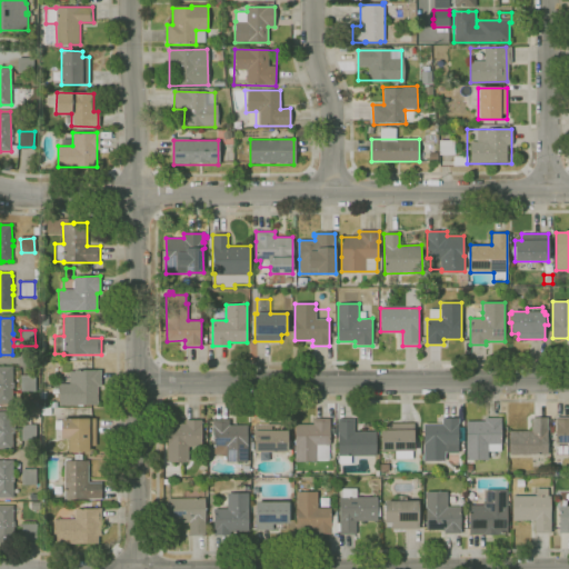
[(0,367),(12,367),(12,382),(13,382),(13,388),(12,388),(12,402),(0,402),(0,367)]
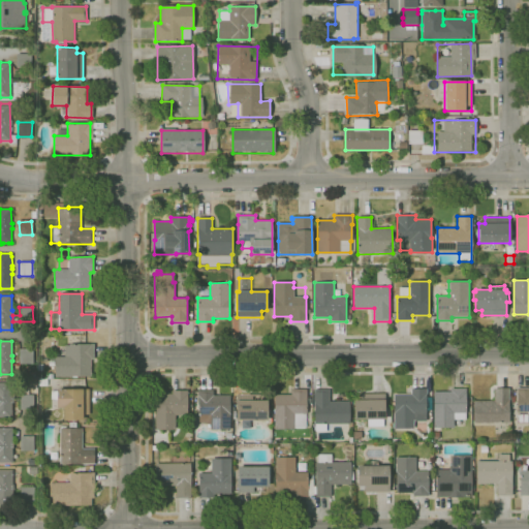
[(91,376),(55,377),(55,373),(54,373),(54,369),(55,369),(55,366),(49,366),(49,361),(50,361),(50,359),(55,359),(55,356),(64,356),(64,345),(69,345),(69,344),(94,344),(94,360),(91,360),(91,376)]
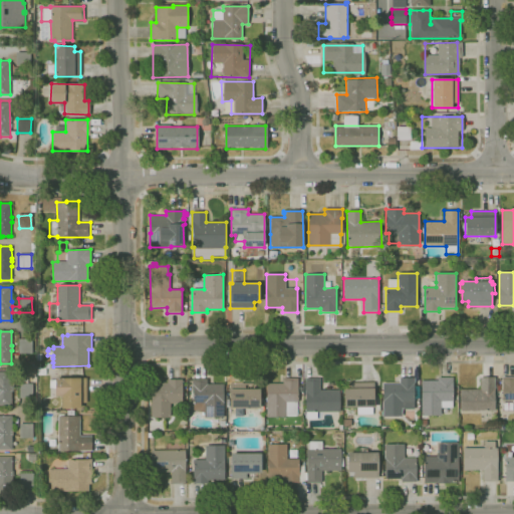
[(19,353),(19,339),(31,339),(32,352),(19,353)]
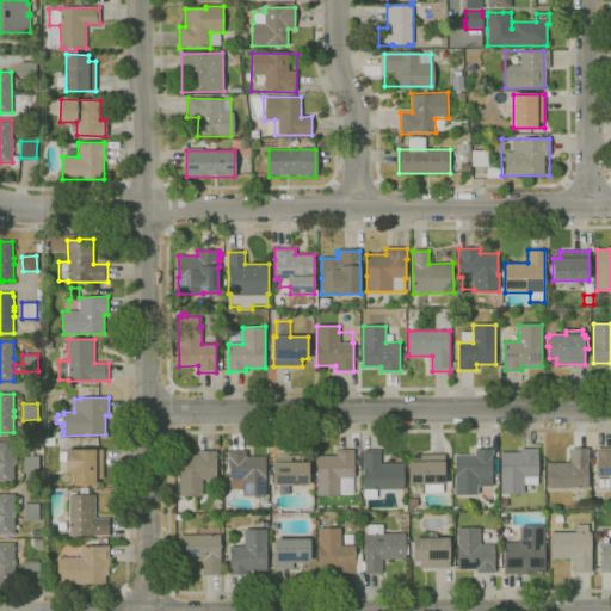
[(0,442),(13,442),(13,460),(16,460),(16,466),(13,466),(13,482),(0,482),(0,442)]
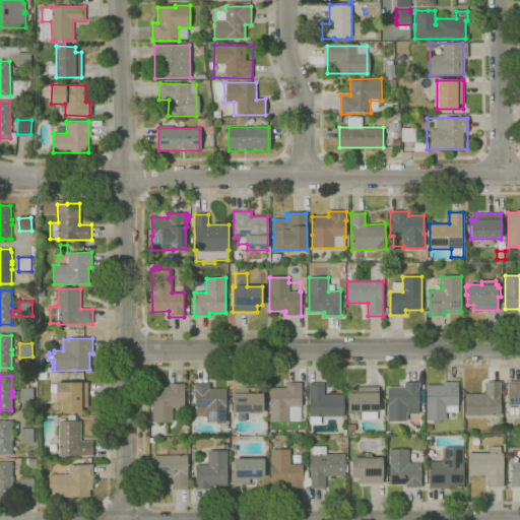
[(519,405),(508,405),(508,381),(519,381),(519,405)]
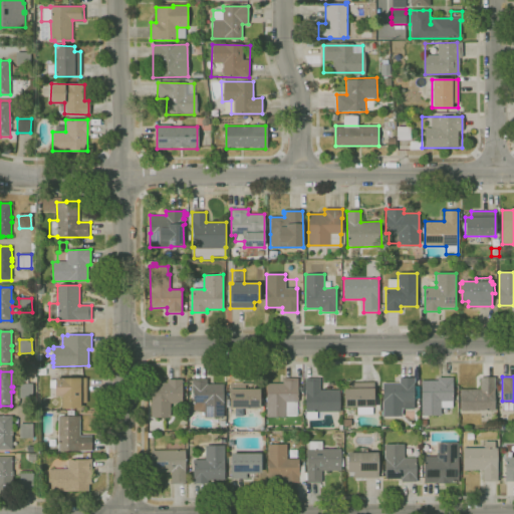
[(61,409),(61,397),(55,397),(55,389),(50,389),(50,379),(55,379),(55,378),(62,378),(62,377),(86,377),(86,403),(80,403),(80,409),(61,409)]
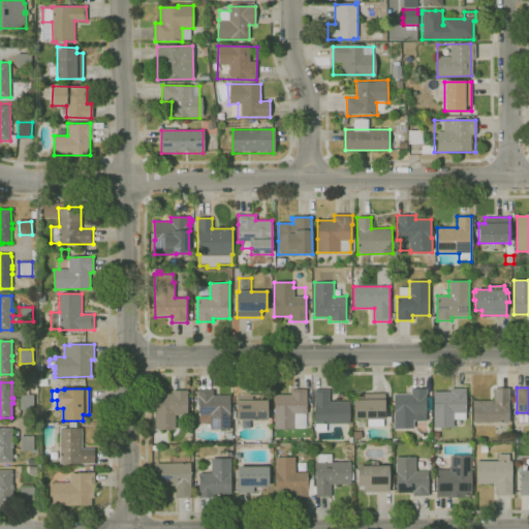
[(294,429),(274,430),(274,395),(290,395),(290,390),(307,389),(307,413),(306,413),(306,427),(305,427),(305,428),(294,428),(294,429)]
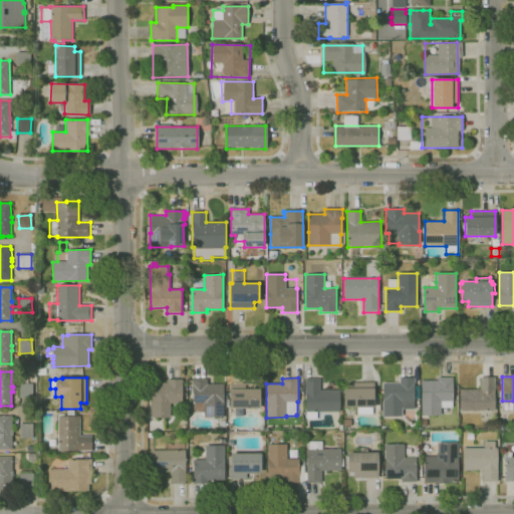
[(402,417),(382,417),(382,382),(400,382),(400,377),(415,377),(414,409),(402,408),(402,417)]
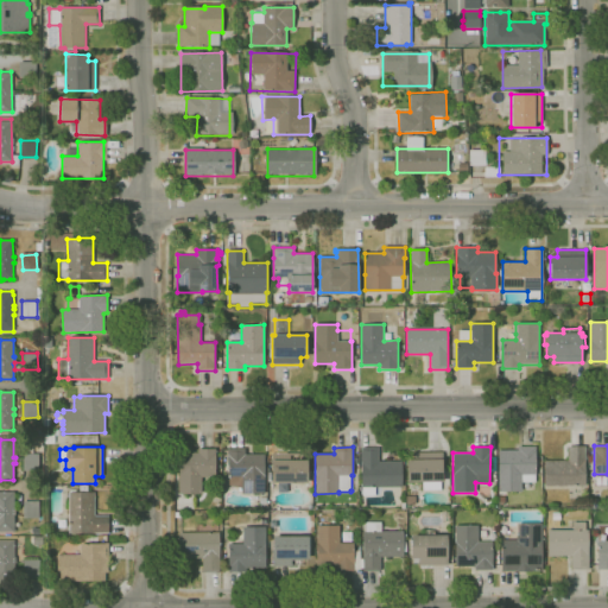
[(521,492),(499,492),(499,450),(518,450),(518,447),(534,447),(536,482),(521,482),(521,492)]
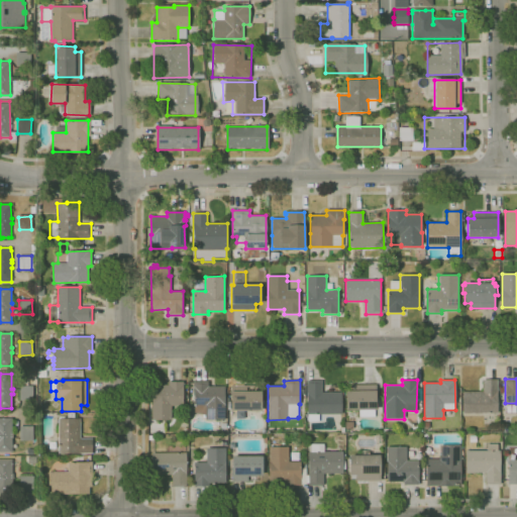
[(460,395),(462,395),(462,392),(483,391),(483,380),(498,380),(498,413),(463,413),(462,401),(460,401),(460,395)]
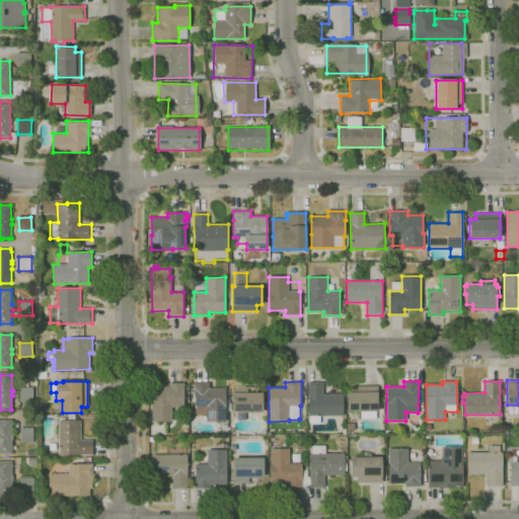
[(171,421),(152,422),(152,386),(168,386),(168,383),(183,382),(183,408),(171,408),(171,421)]
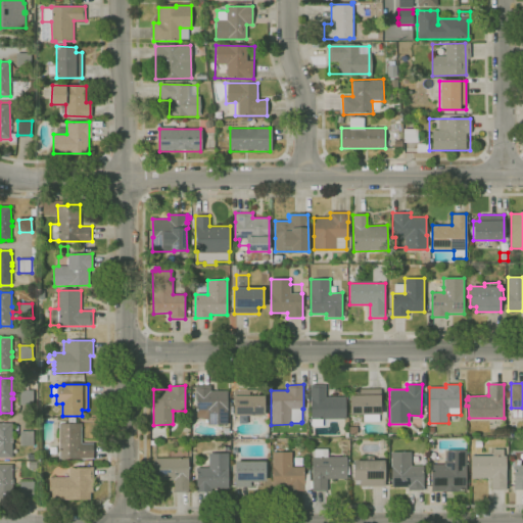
[(228,425),(207,425),(208,420),(196,417),(197,410),(194,410),(195,385),(210,385),(210,390),(228,390),(228,425)]
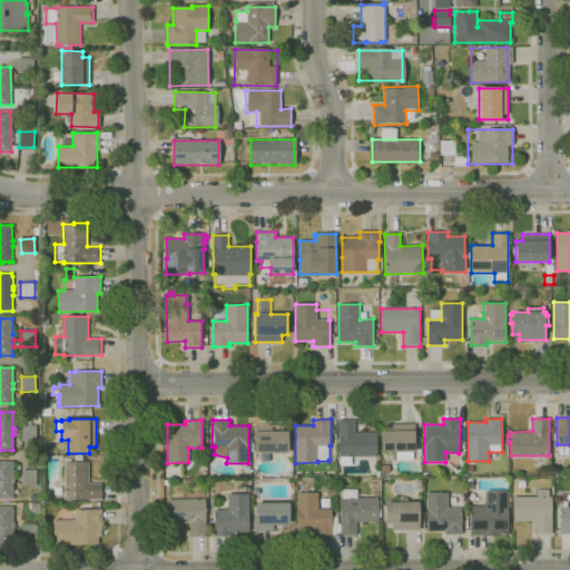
[(340,464),(340,457),(338,457),(338,420),(355,420),(355,432),(376,432),(376,457),(352,457),(352,464),(340,464)]
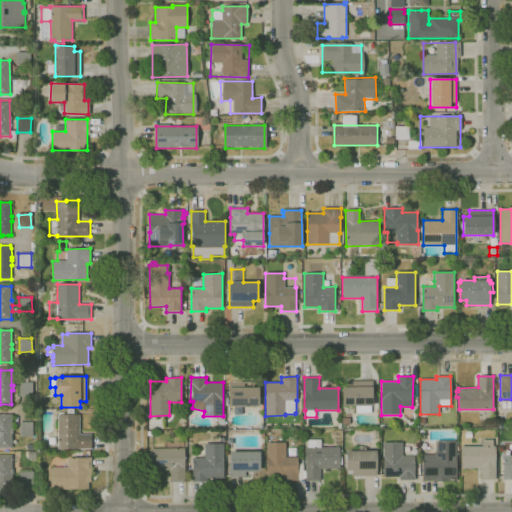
[(229,407),(229,382),(244,381),(250,381),(250,382),(253,382),(253,388),(259,387),(259,406),(229,407)]
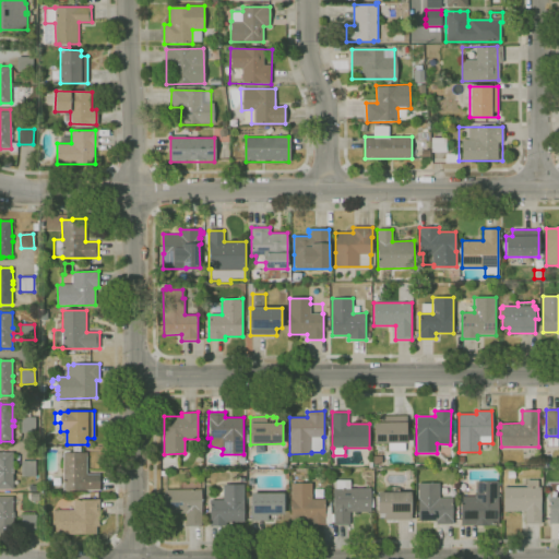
[(405,450),(389,451),(389,443),(375,443),(375,423),(380,423),(380,416),(406,416),(407,443),(405,443),(405,450)]
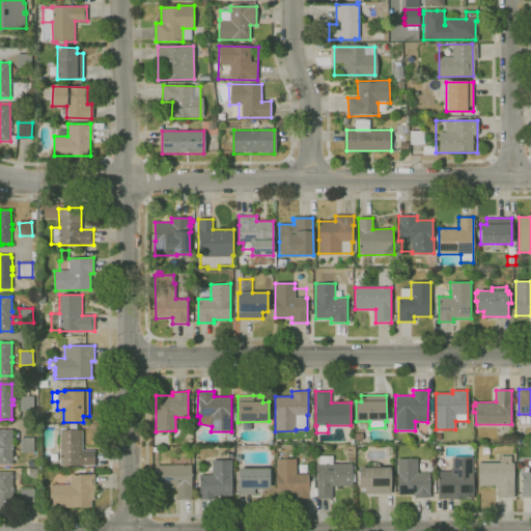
[(33,411),(19,411),(20,396),(33,397),(33,411)]
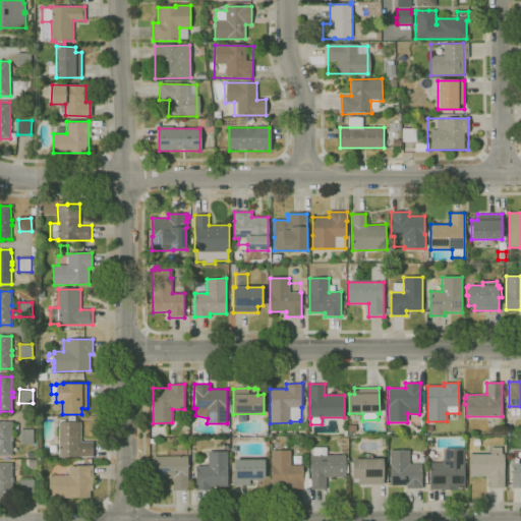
[(93,456),(59,457),(59,422),(59,420),(64,420),(64,421),(68,421),(68,416),(74,416),(75,421),(80,421),(80,442),(93,442),(93,456)]
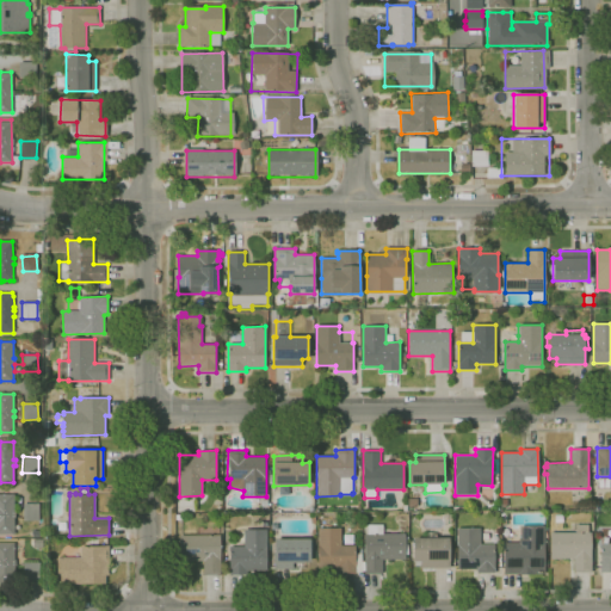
[(0,494),(13,494),(14,512),(16,512),(16,518),(14,518),(14,535),(0,535),(0,494)]
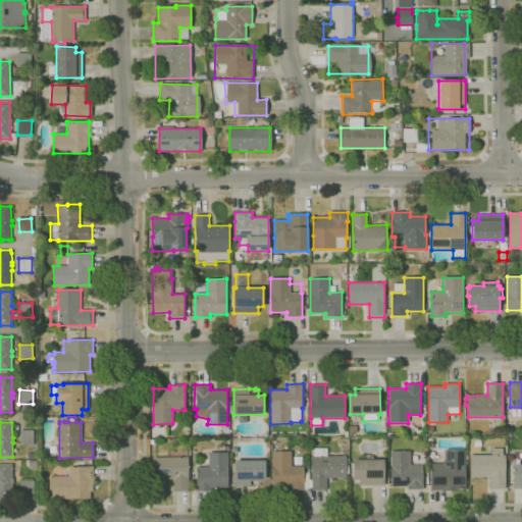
[(20,445),(19,431),(32,430),(33,445),(20,445)]
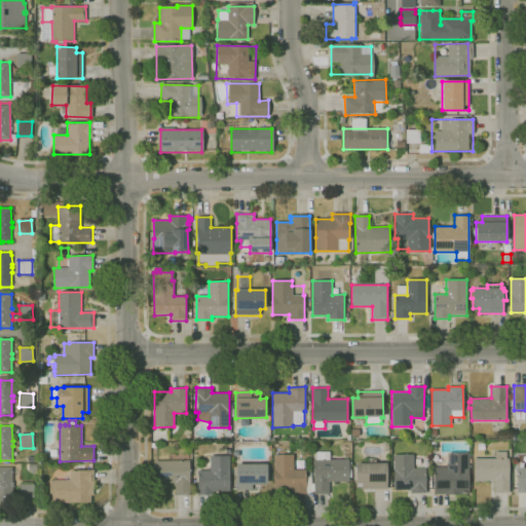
[(509,492),(494,492),(494,481),(475,481),(475,458),(495,458),(495,451),(506,451),(506,458),(509,458),(509,492)]
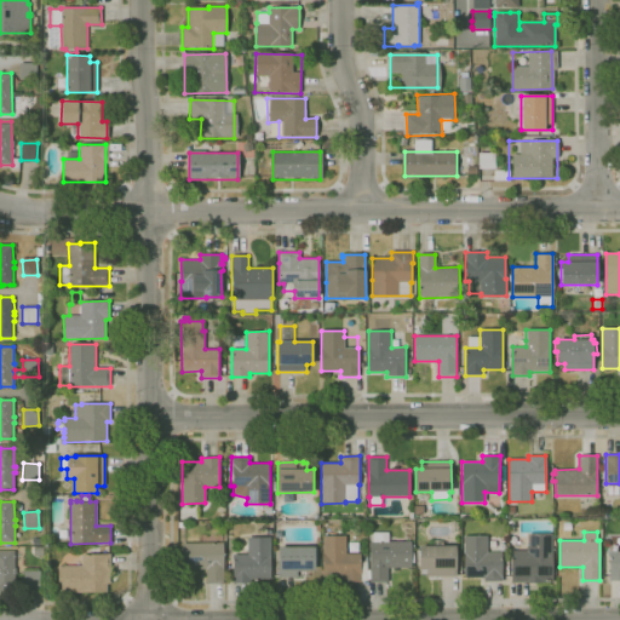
[(367,570),(371,570),(369,541),(373,541),(373,533),(389,533),(389,541),(411,541),(411,545),(414,545),(414,561),(411,562),(411,568),(388,568),(388,583),(371,583),(371,579),(367,579),(367,570)]
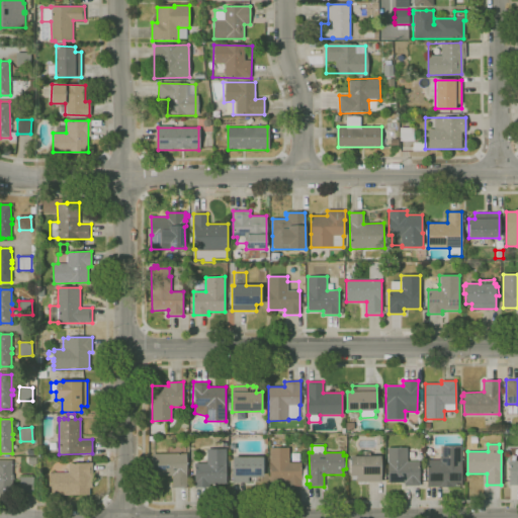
[(461,487),(427,487),(427,460),(440,460),(440,457),(441,457),(441,445),(461,445),(461,450),(463,450),(463,456),(461,456),(461,487)]
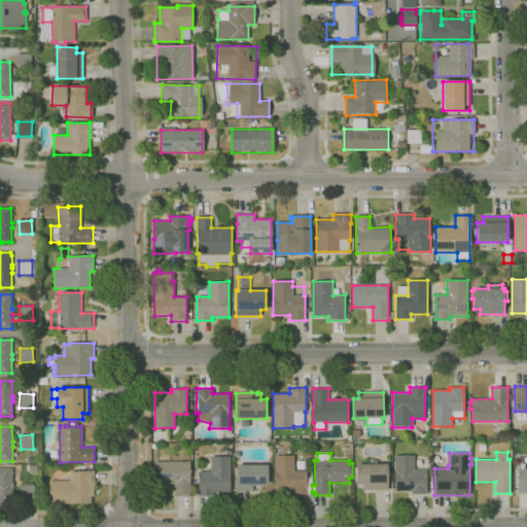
[(312,492),(312,494),(307,494),(307,495),(291,495),(291,490),(275,490),(274,456),(294,455),(294,470),(307,470),(307,478),(312,478),(312,485),(312,492)]
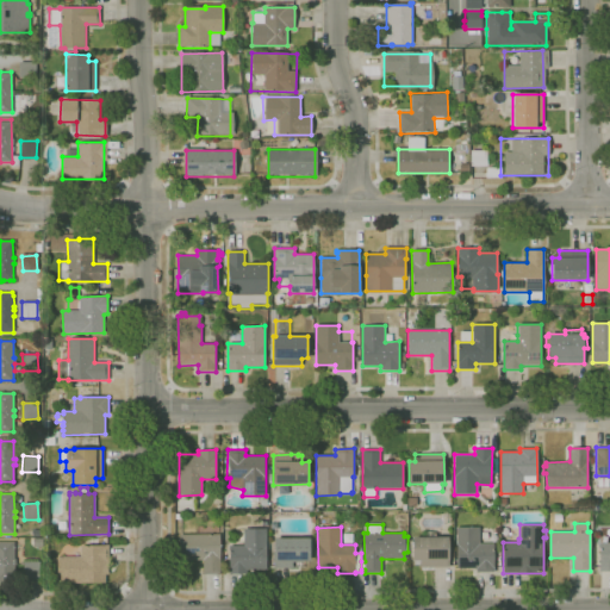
[(493,572),(475,572),(475,568),(456,568),(456,527),(479,527),(479,543),(493,543),(493,572)]
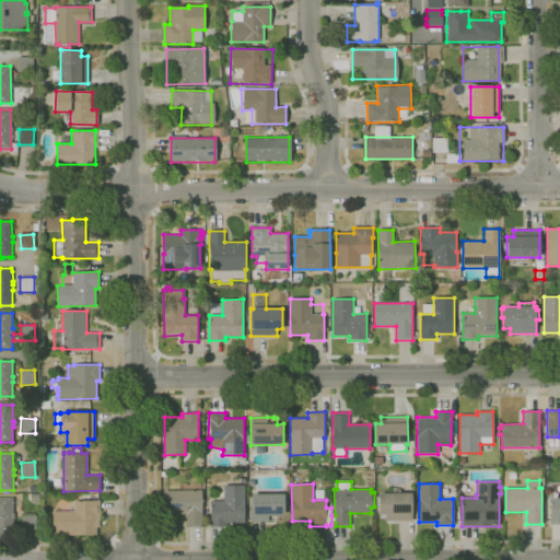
[(210,526),(210,501),(224,500),(224,486),(244,485),(244,523),(226,524),(226,526),(210,526)]
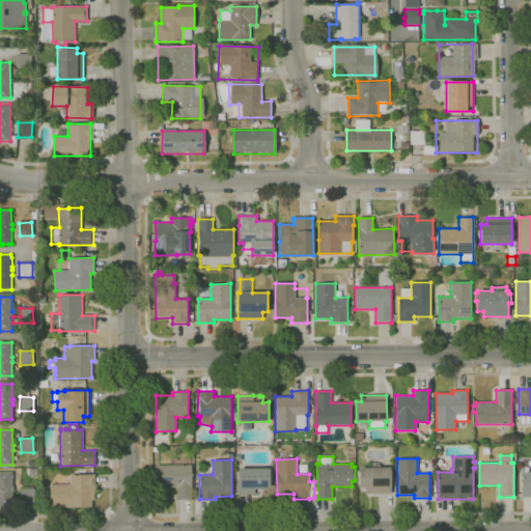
[(192,500),(176,500),(176,487),(156,487),(156,466),(191,465),(192,500)]
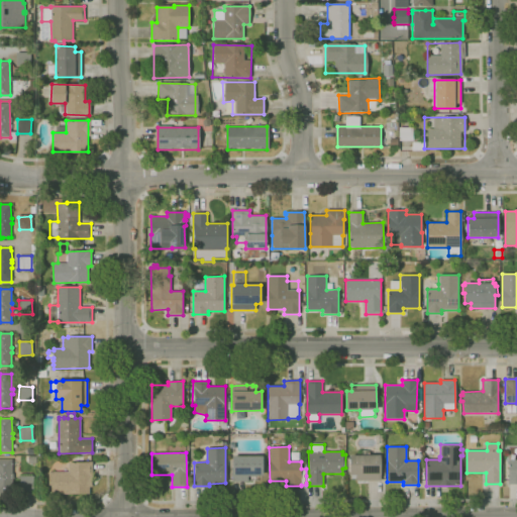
[(356,481),(356,475),(350,475),(349,472),(348,472),(348,467),(349,467),(349,462),(349,458),(349,455),(364,455),(364,452),(369,452),(369,455),(380,455),(381,481),(356,481)]
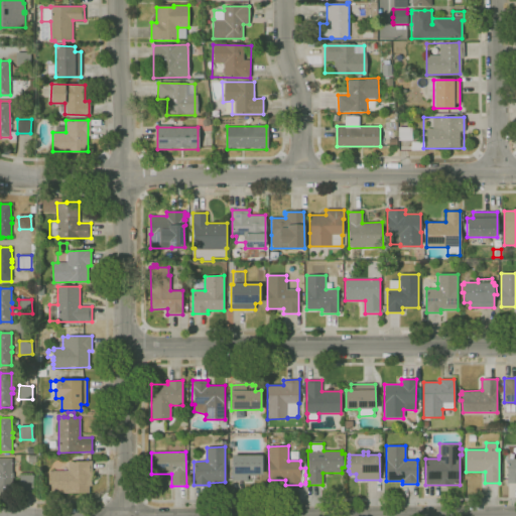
[(256,481),(232,481),(232,456),(262,455),(262,475),(256,475),(256,481)]
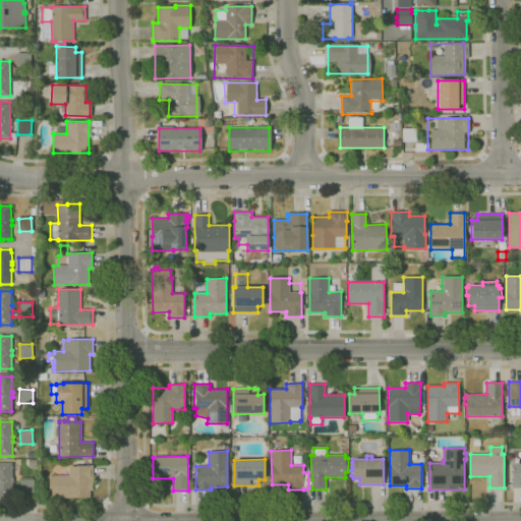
[(0,463),(12,463),(12,466),(13,466),(13,470),(12,470),(12,477),(13,477),(13,482),(12,482),(12,498),(0,498),(0,463)]
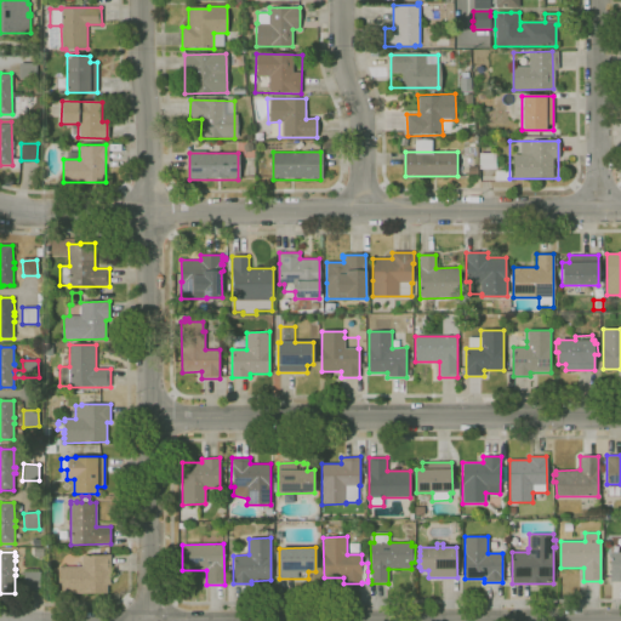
[(620,581),(610,582),(610,553),(620,552),(620,581)]
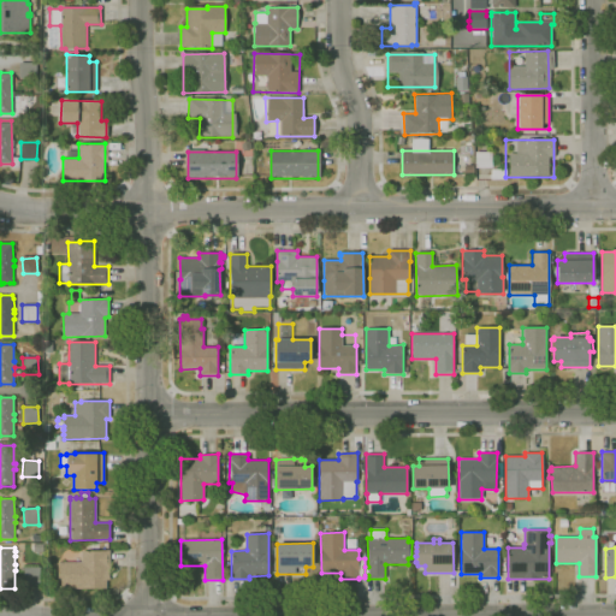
[(58,588),(58,562),(82,562),(82,551),(110,551),(110,569),(106,569),(106,588),(58,588)]
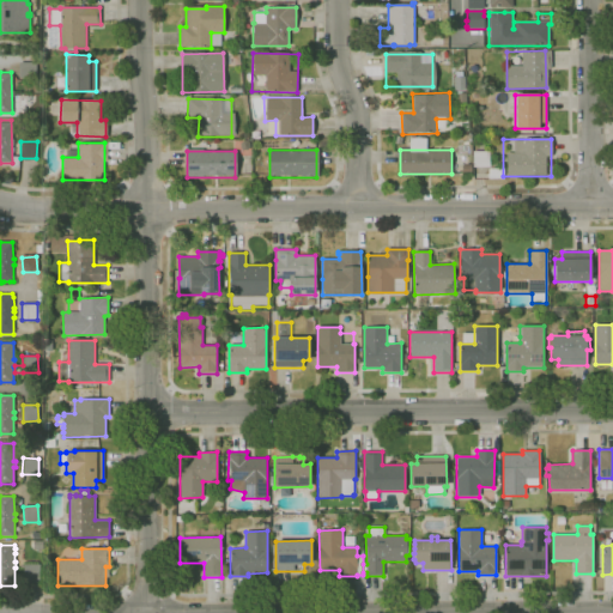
[(40,582),(24,582),(24,564),(40,564),(40,582)]
